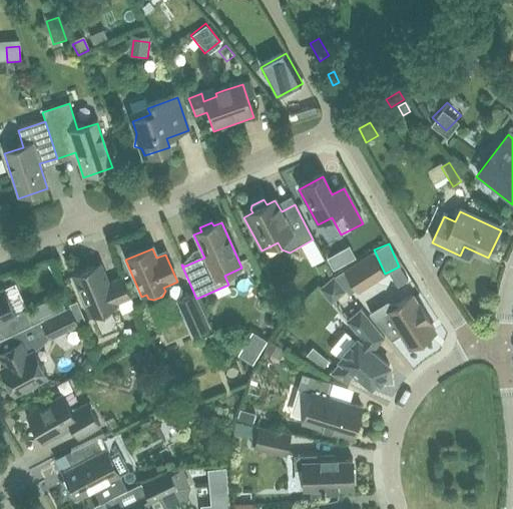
[(356,292),(357,294),(386,276),(373,256),(339,278),(349,296),(356,292)]
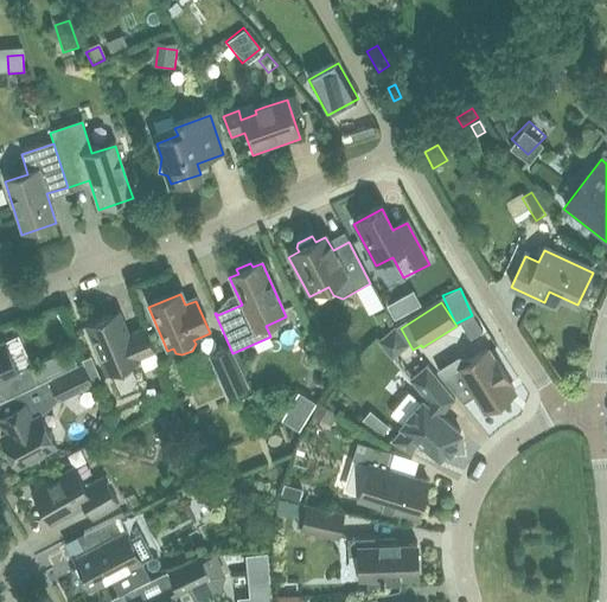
[(397,305),(389,308),(395,321),(402,318),(403,316),(397,305)]
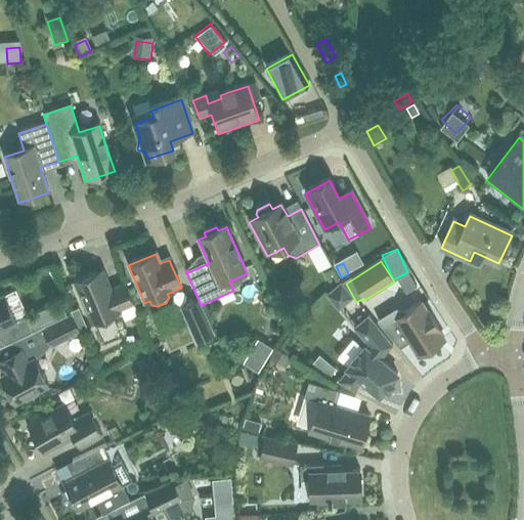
[(102,270),(91,275),(73,283),(92,327),(122,314),(121,312),(134,306),(125,286),(112,291),(102,270)]
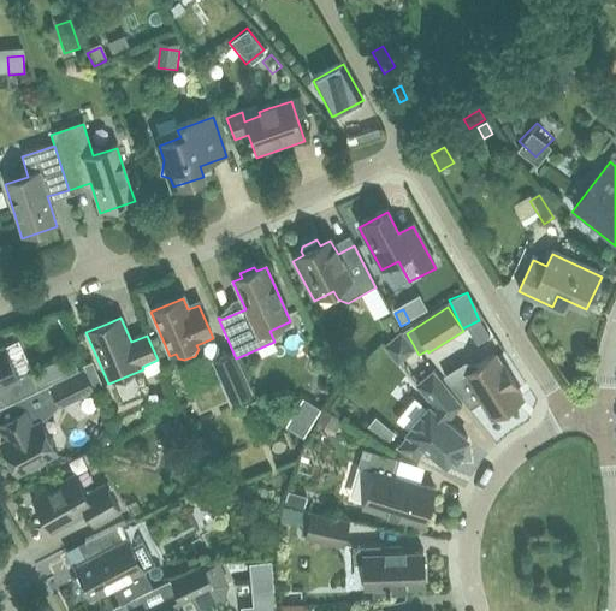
[(483,327),(471,334),(478,346),(490,339),(483,327)]
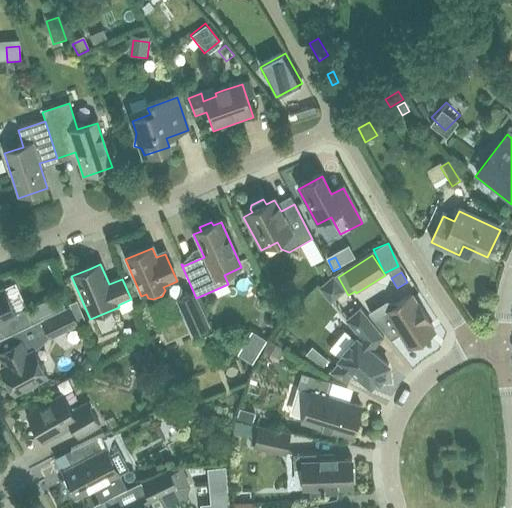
[(333,278),(330,280),(319,289),(331,303),(345,291),(333,278)]
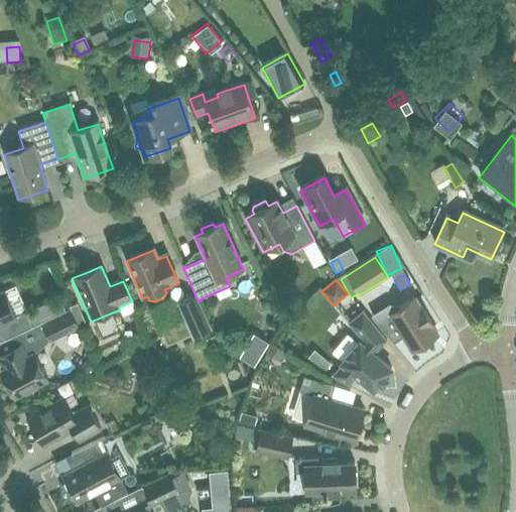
[(0,294),(0,328),(3,327),(9,340),(31,329),(25,314),(16,320),(3,293),(0,294)]
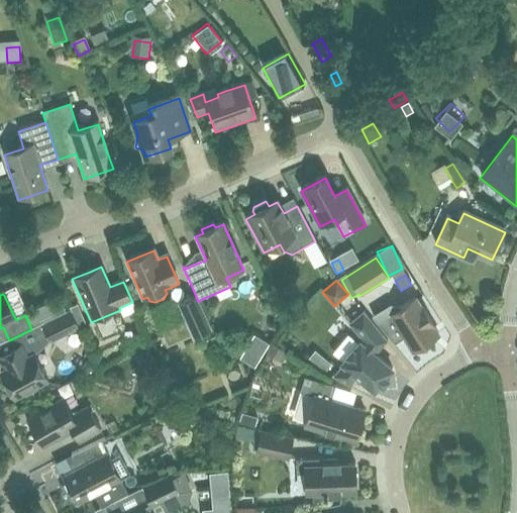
[(194,339),(211,331),(196,298),(179,306),(194,339)]
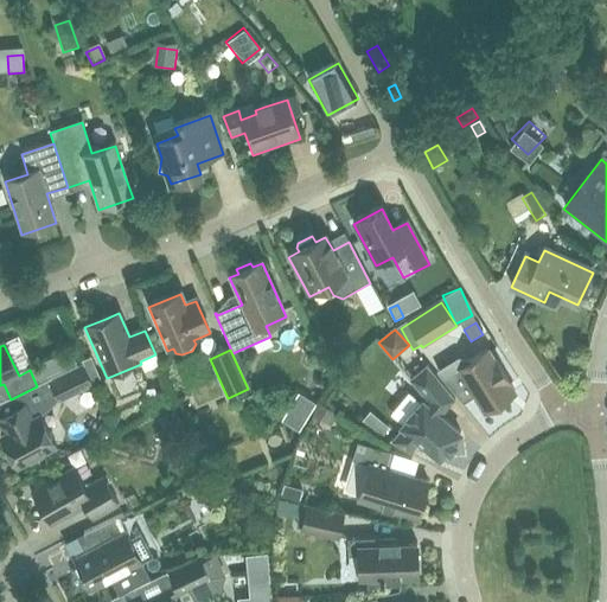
[(486,354),(471,364),(467,358),(440,376),(464,405),(473,399),(484,416),(506,402),(502,395),(509,389),(508,386),(508,385),(494,364),(493,365),(486,354)]
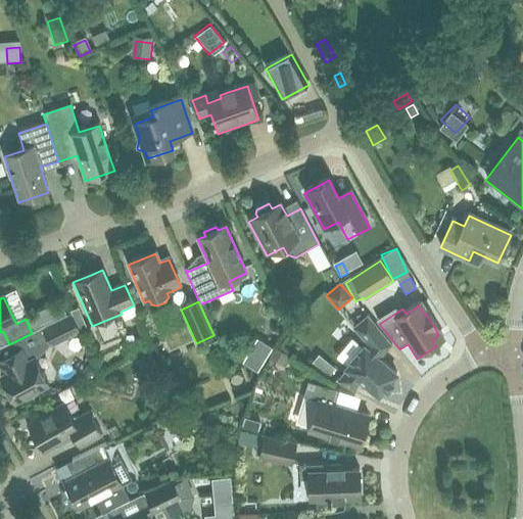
[(78,309),(72,312),(73,314),(76,322),(82,319),(78,309)]
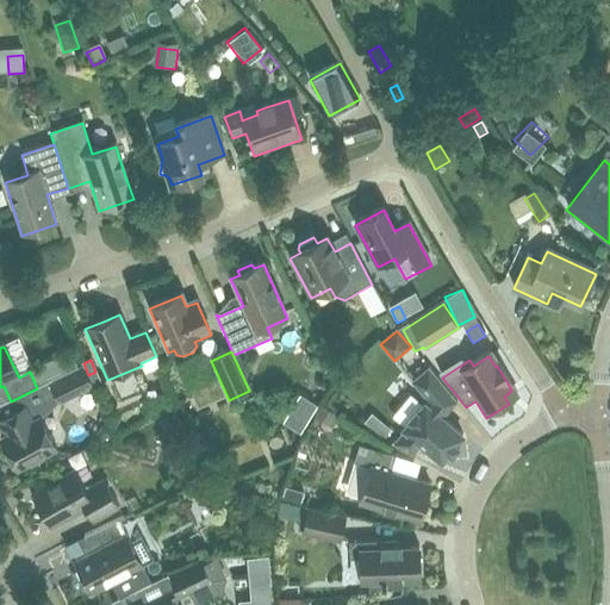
[(54,380),(50,382),(58,399),(58,401),(93,385),(88,375),(85,366),(66,375),(54,380)]
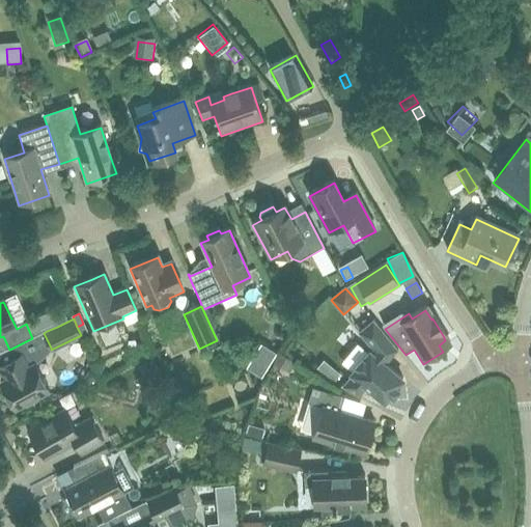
[(353,378),(343,388),(359,396),(366,388),(384,404),(402,381),(384,365),(396,350),(374,323),(360,334),(373,351),(374,352),(371,355),(369,354),(351,376),(353,378)]
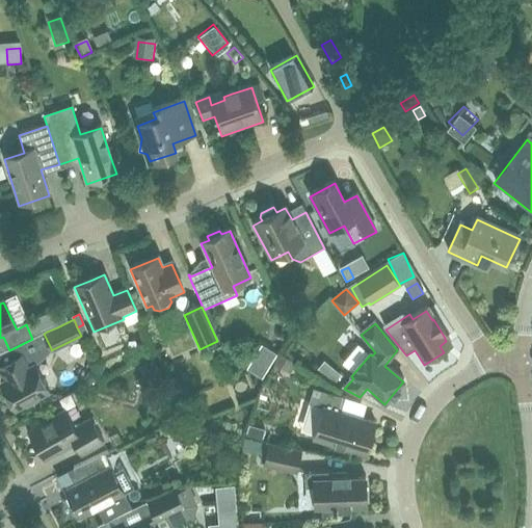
[(9,350),(0,353),(0,369),(7,381),(1,385),(16,411),(49,393),(34,367),(34,366),(35,363),(36,360),(37,358),(40,355),(42,353),(44,351),(51,348),(44,334),(32,339),(9,350)]
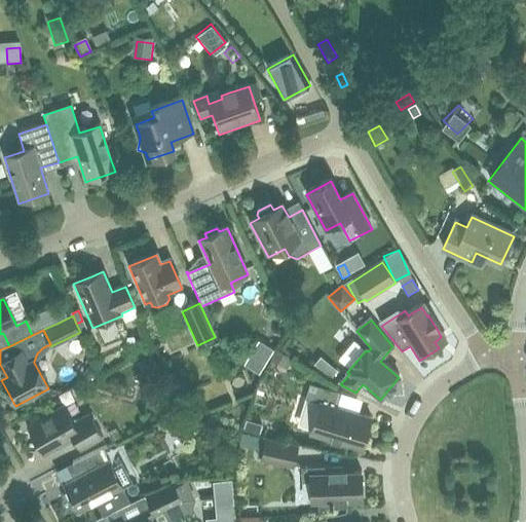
[(294,361),(276,350),(270,362),(287,371),(294,361)]
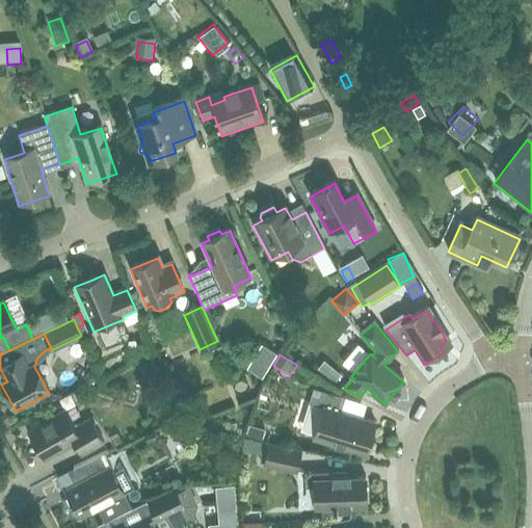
[(257,359),(249,369),(263,378),(270,367),(257,359)]
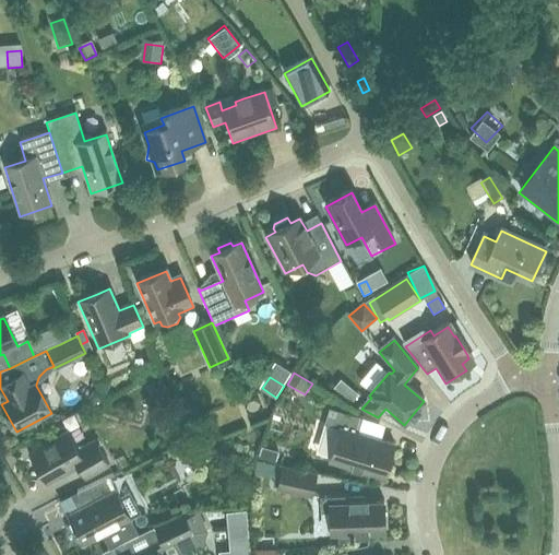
[(349,388),(343,397),(351,404),(358,396),(349,388)]
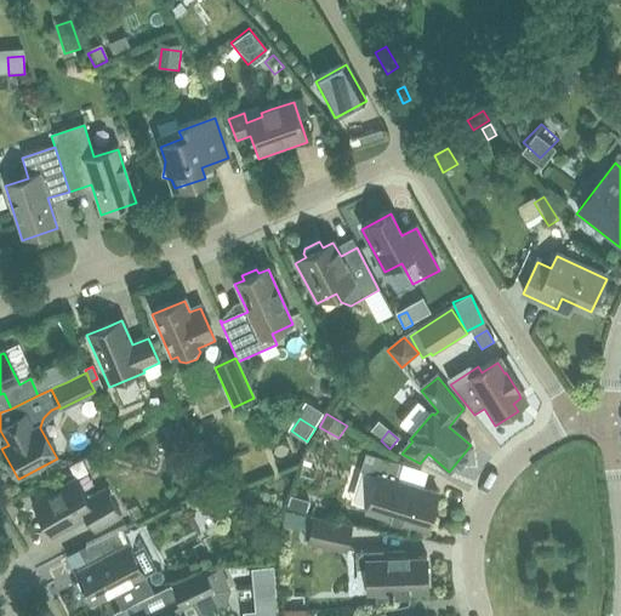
[(380,460),(366,456),(360,473),(376,478),(366,513),(404,524),(427,531),(438,495),(398,483),(403,467),(380,460)]
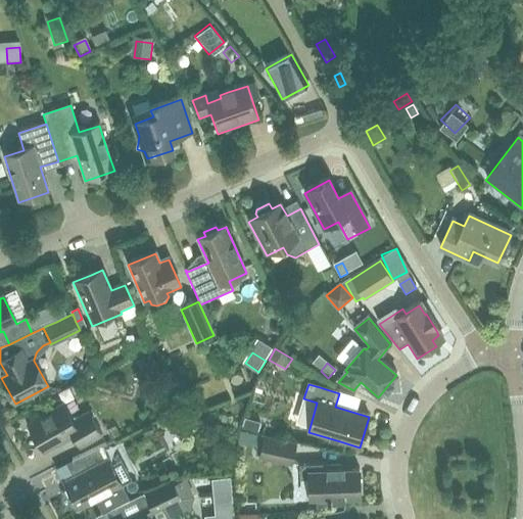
[(64,407),(30,427),(25,419),(24,419),(43,454),(73,437),(80,450),(97,439),(102,437),(89,415),(77,421),(72,420),(64,407)]
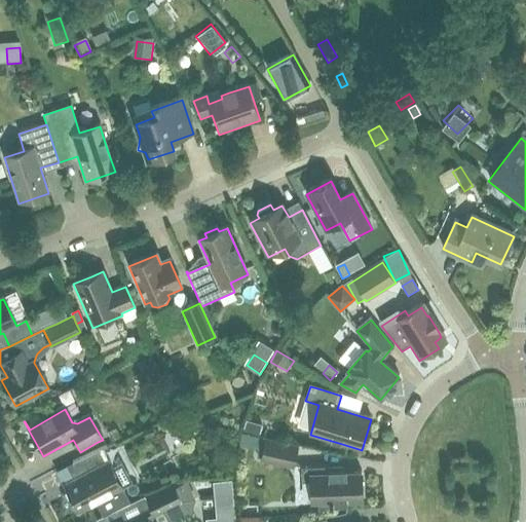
[(195,420),(179,415),(174,429),(190,434),(195,420)]
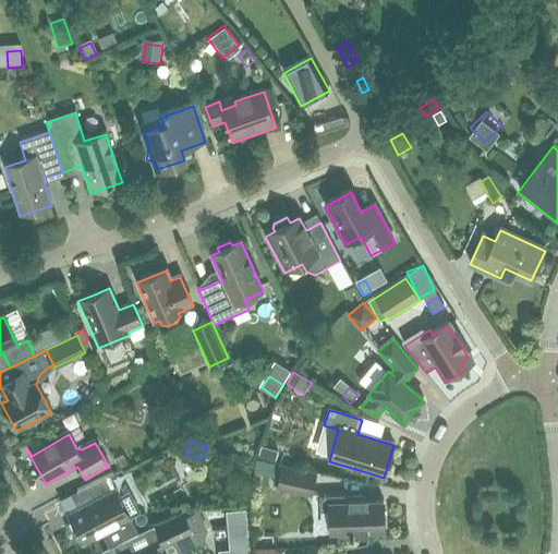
[(278,454),(261,448),(257,459),(274,465),(278,454)]
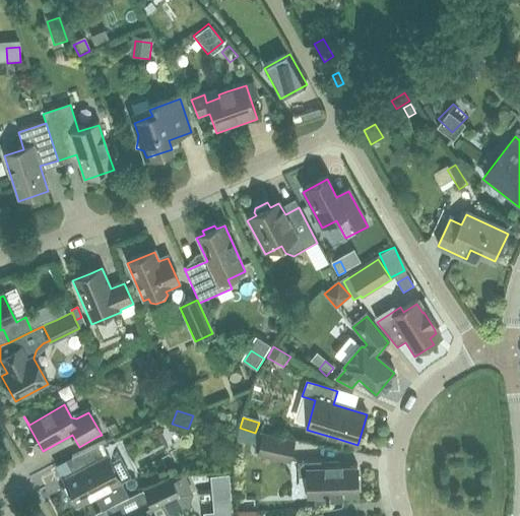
[(289,463),(295,444),(262,437),(258,456),(289,463)]
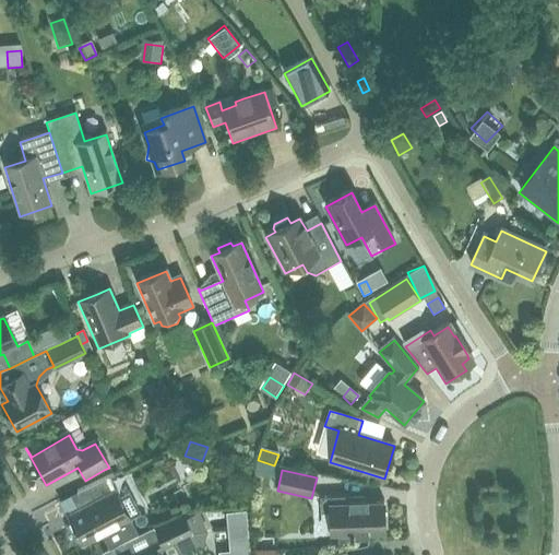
[(84,508),(69,517),(75,529),(72,530),(82,547),(100,538),(103,536),(109,550),(138,534),(131,522),(108,477),(96,484),(78,494),(84,508)]
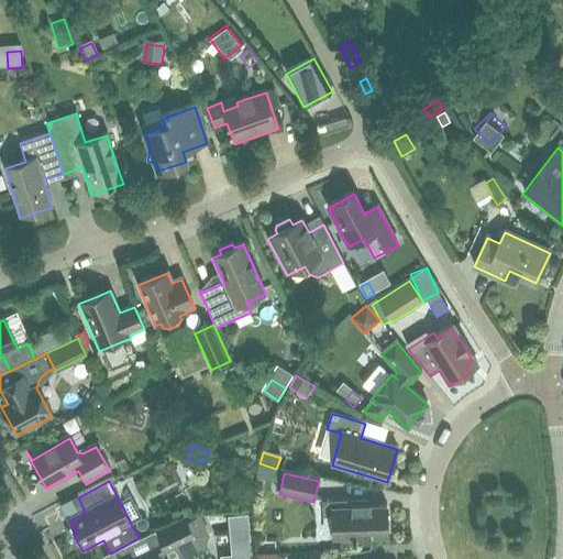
[(331,502),(322,502),(323,518),(323,539),(333,539),(333,540),(341,540),(342,546),(354,546),(354,541),(372,541),(372,538),(388,537),(387,507),(371,507),(371,504),(353,505),(353,502),(331,502)]
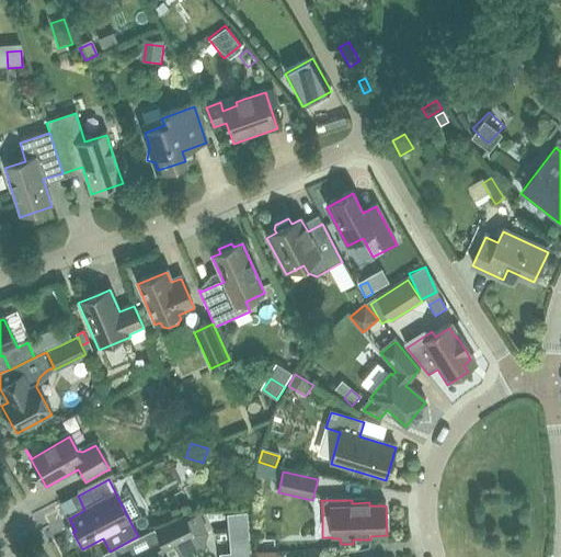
[(231,554),(220,555),(220,556),(251,556),(247,514),(228,516),(231,554)]
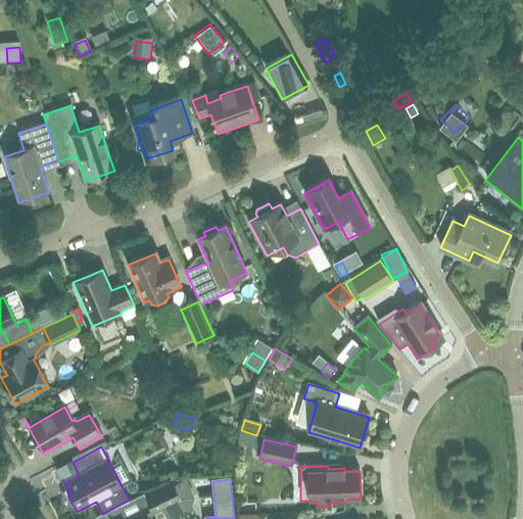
[(147,518),(147,517),(162,510),(165,518),(177,518),(190,512),(194,500),(186,481),(174,486),(172,482),(114,510),(119,518),(147,518)]
